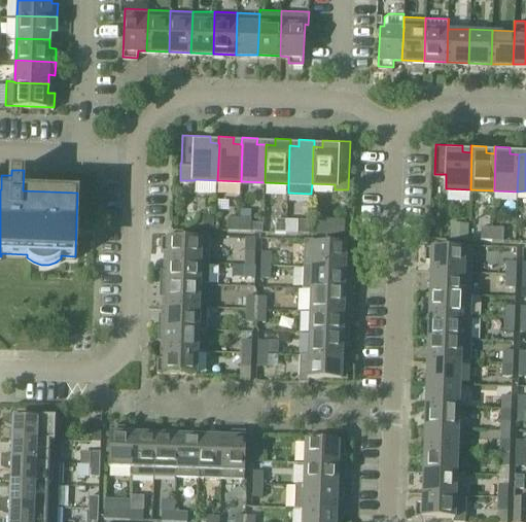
[(204,214),(204,224),(214,224),(214,214),(204,214)]
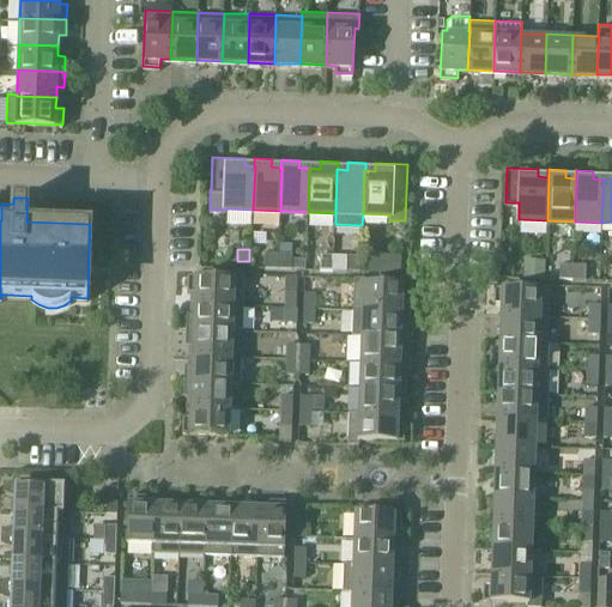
[(278,265),(279,250),(266,250),(266,265),(278,265)]
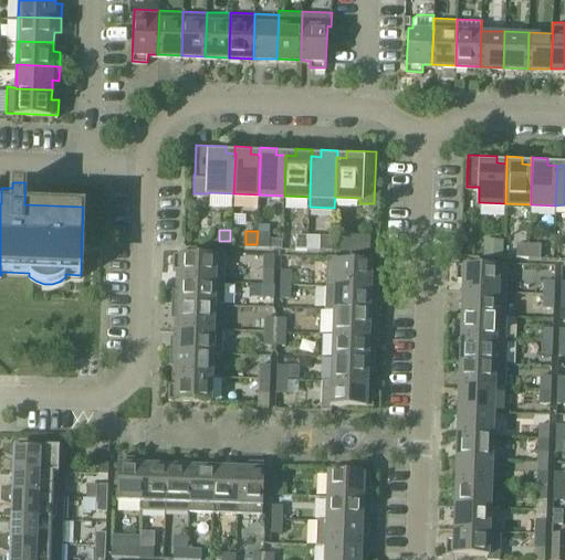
[(258,231),(257,244),(270,245),(270,232),(258,231)]
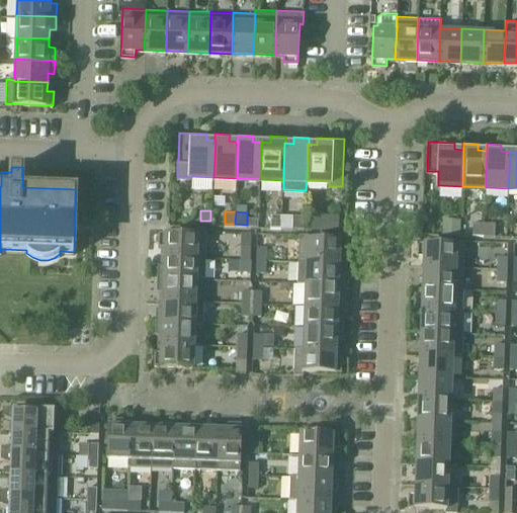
[(281,226),(281,212),(271,212),(270,226),(281,226)]
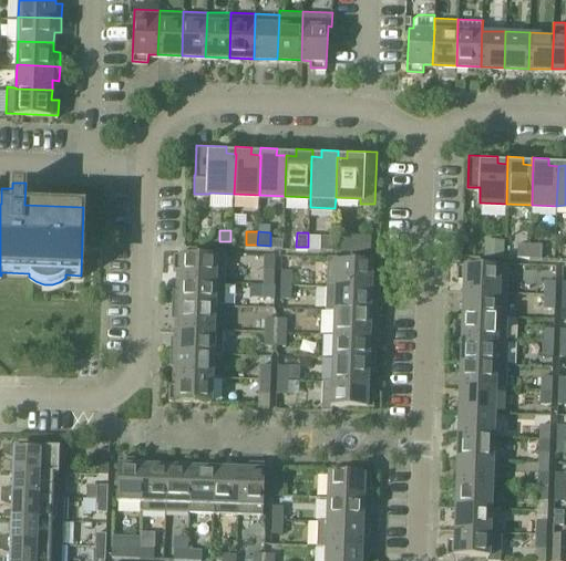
[(308,232),(308,247),(320,248),(321,234),(308,232)]
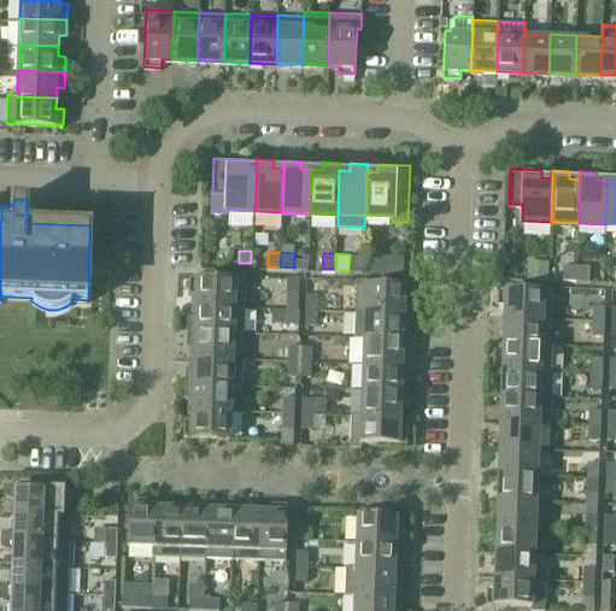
[(391,259),(391,271),(403,272),(403,259),(391,259)]
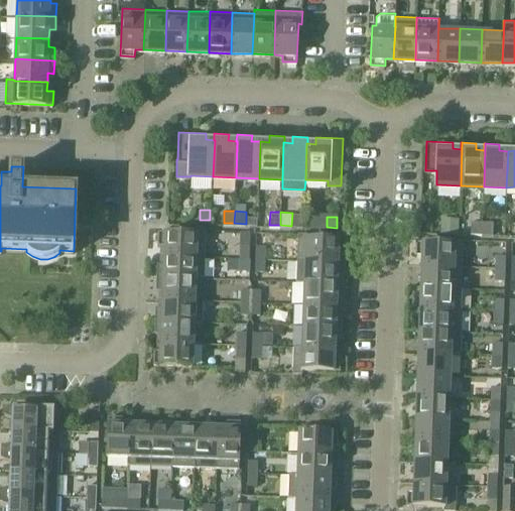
[(441,217),(440,231),(457,232),(458,217),(441,217)]
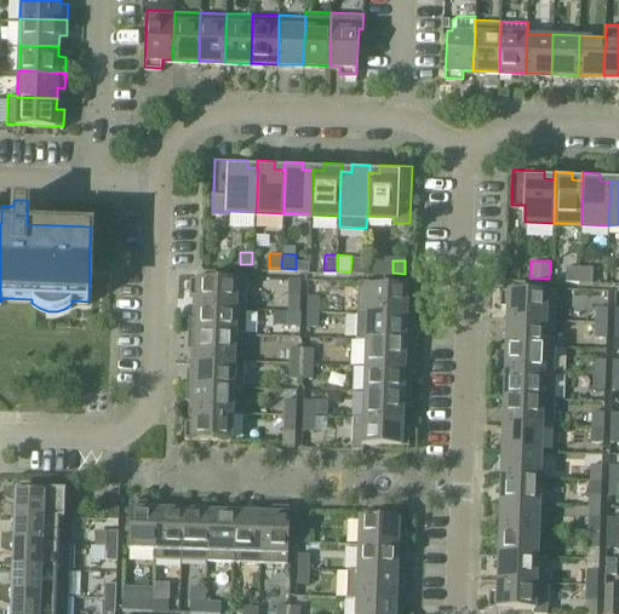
[(592,280),(592,264),(566,263),(566,279),(592,280)]
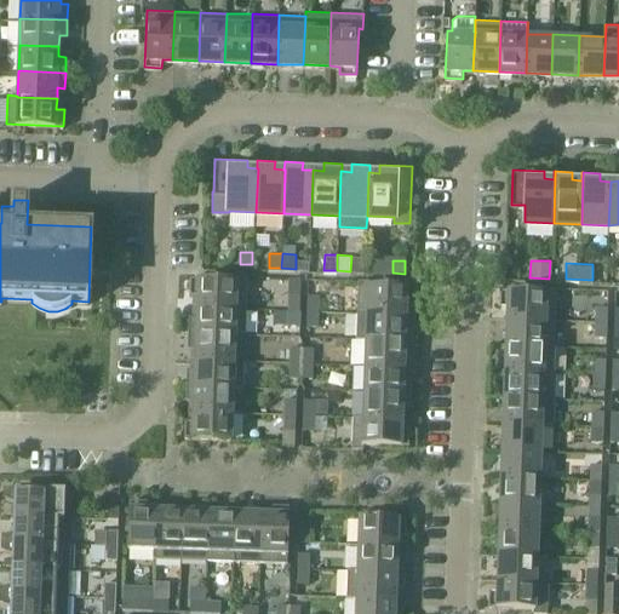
[(198,304),(246,305),(247,279),(190,276),(189,293),(198,293),(198,304)]
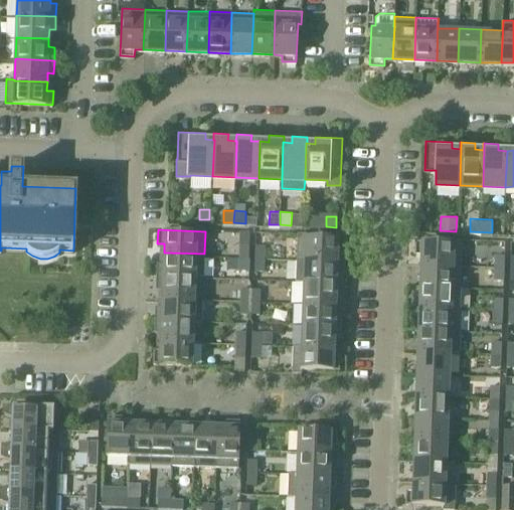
[(297,258),(337,259),(338,250),(344,250),(345,236),(307,234),(307,231),(298,231),(297,258)]
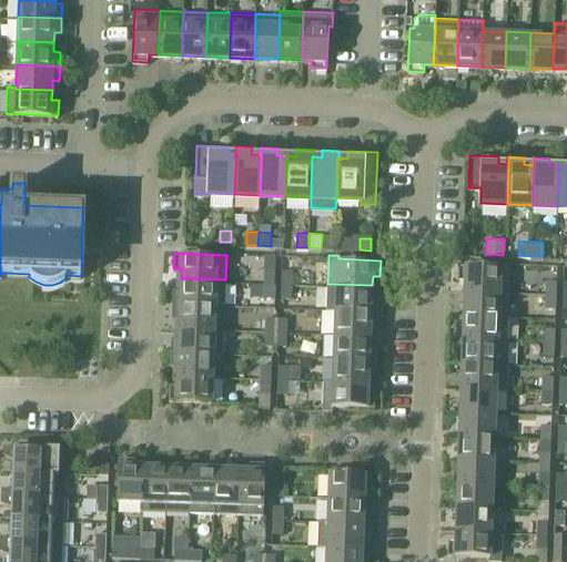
[(464,288),(509,290),(509,266),(458,264),(457,279),(465,279),(464,288)]
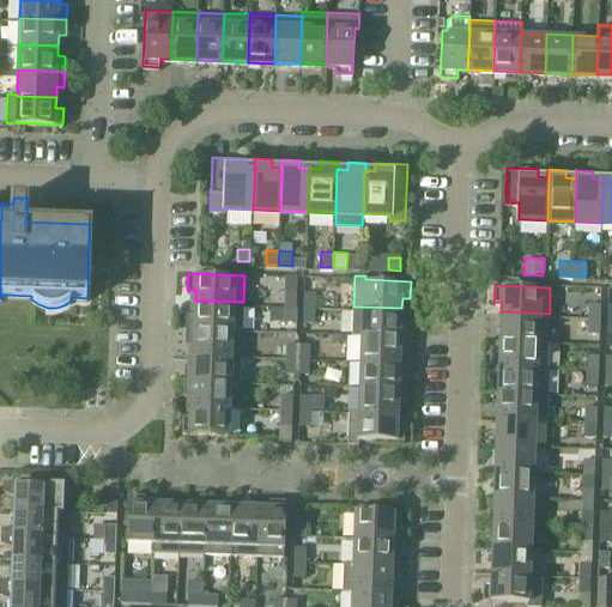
[(285,304),(297,304),(297,289),(285,289),(285,304)]
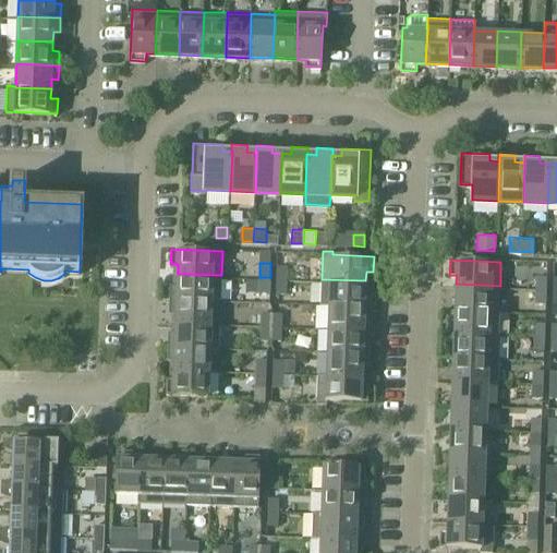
[(276,277),(287,278),(287,264),(277,264),(276,277)]
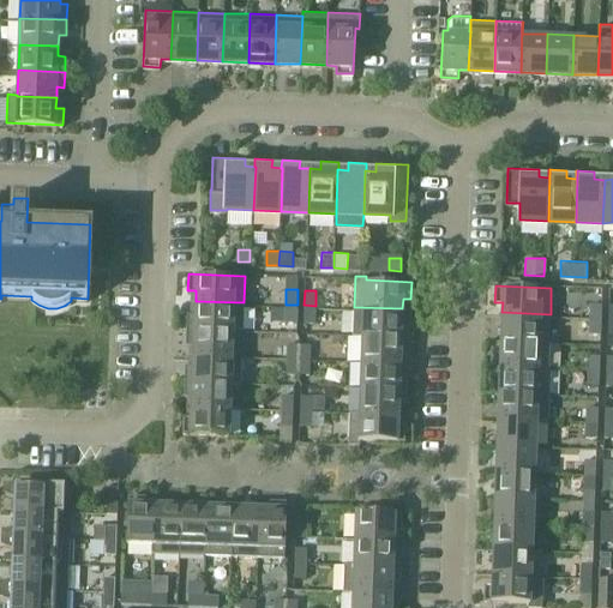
[(242,329),(244,302),(196,301),(194,311),(187,311),(186,326),(242,329)]
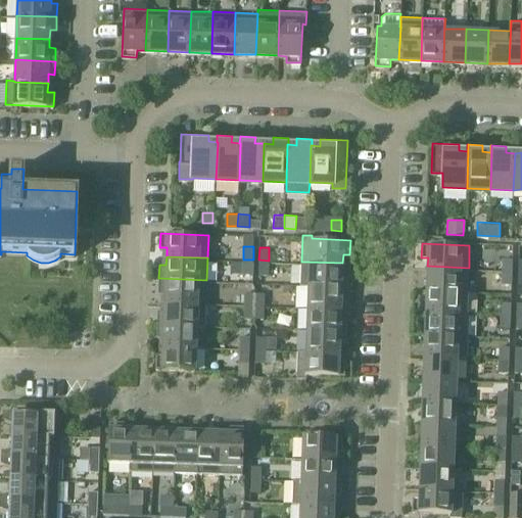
[(513,256),(503,256),(503,269),(512,270),(513,256)]
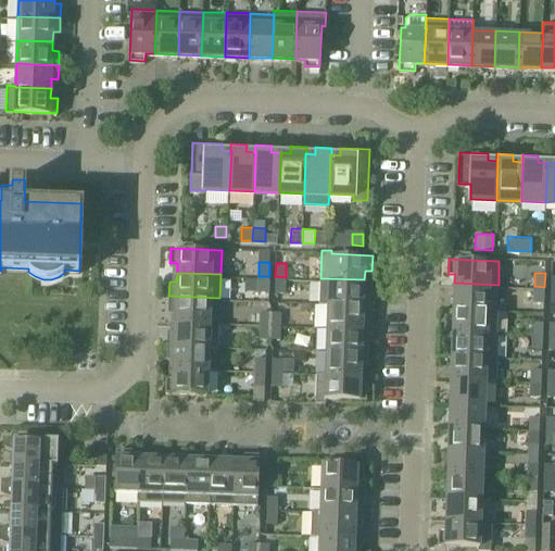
[(268,289),(269,276),(259,276),(259,289),(268,289)]
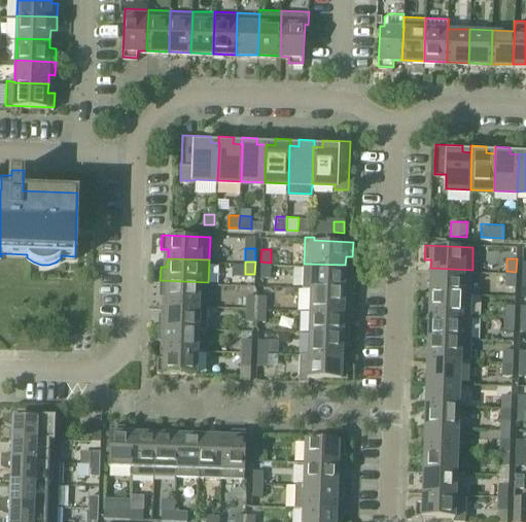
[(271,275),(271,263),(260,262),(260,275),(271,275)]
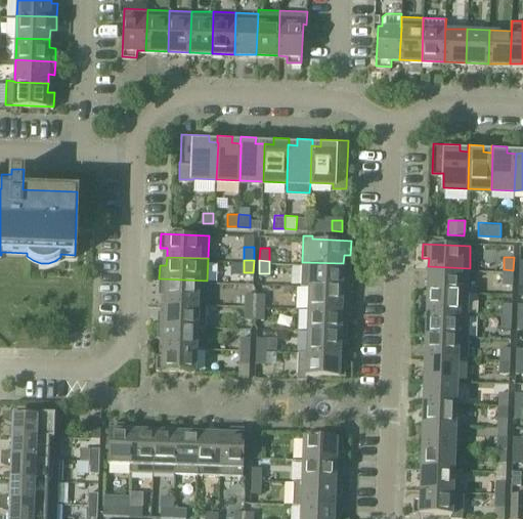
[(343,272),(343,263),(302,262),(301,284),(310,285),(349,286),(349,272),(343,272)]
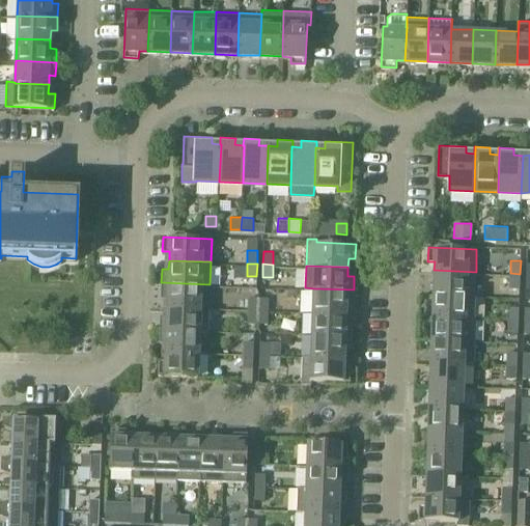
[(475,294),(476,272),(434,270),(433,293),(475,294)]
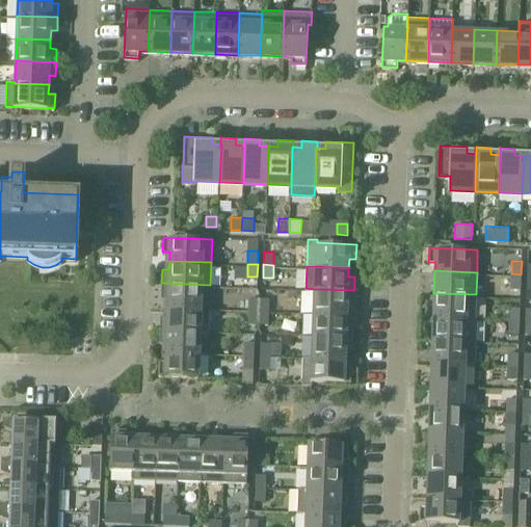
[(510,287),(521,287),(521,274),(511,273),(510,287)]
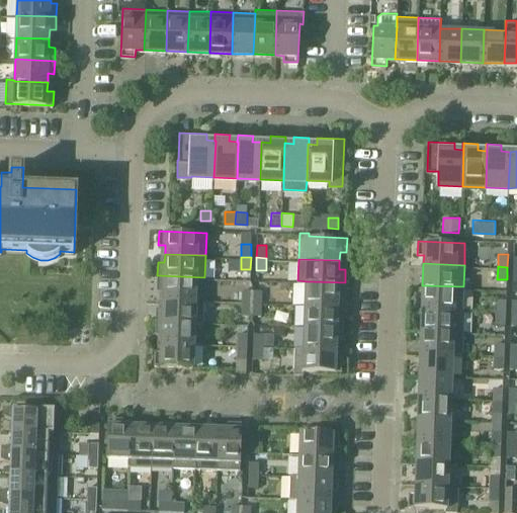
[(203,298),(204,277),(157,275),(157,288),(163,288),(163,297),(203,298)]
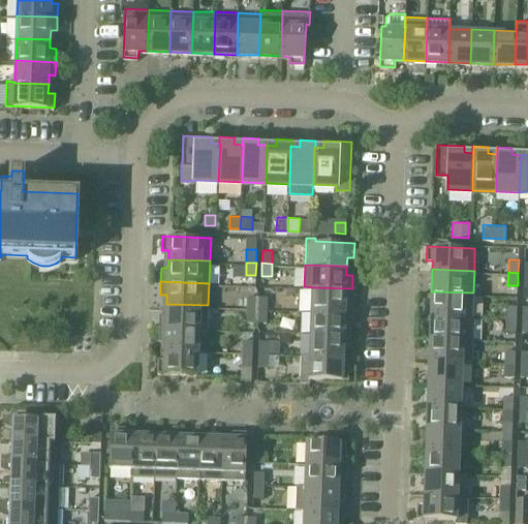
[(352,302),(352,288),(313,287),(312,309),(345,310),(345,302),(352,302)]
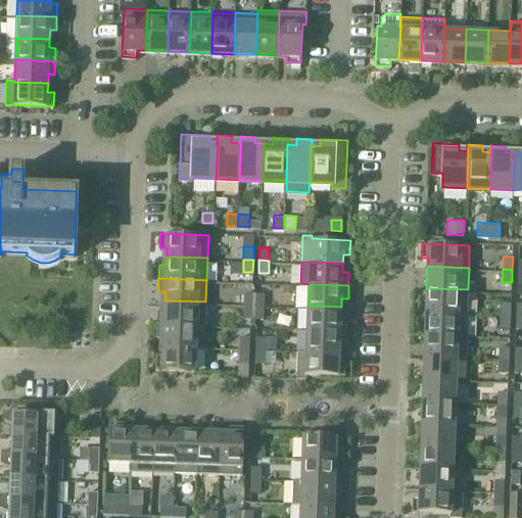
[(467,312),(468,289),(426,288),(426,311),(467,312)]
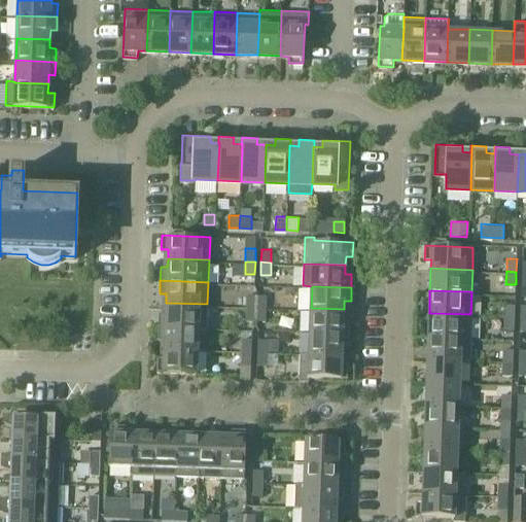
[(246,306),(256,306),(256,293),(247,293),(246,306)]
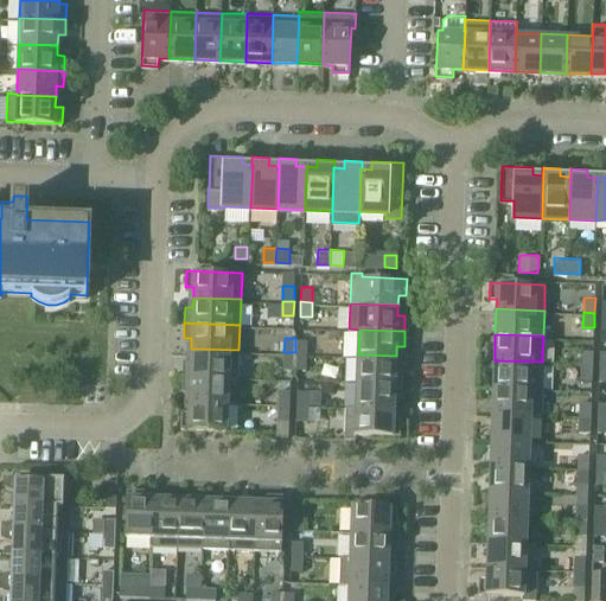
[(307,339),(295,338),(295,352),(306,353),(307,339)]
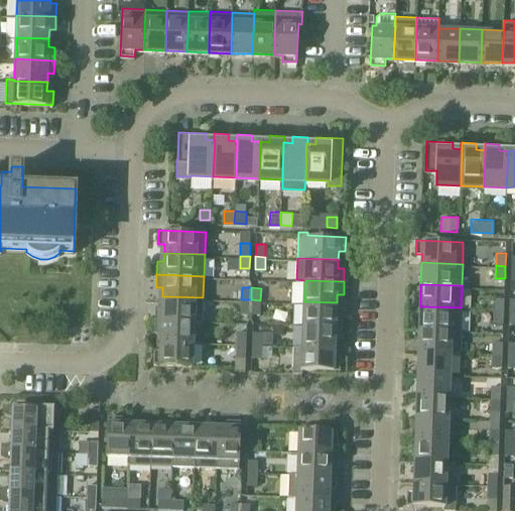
[(203,320),(203,297),(162,296),(162,304),(155,304),(155,317),(203,320)]
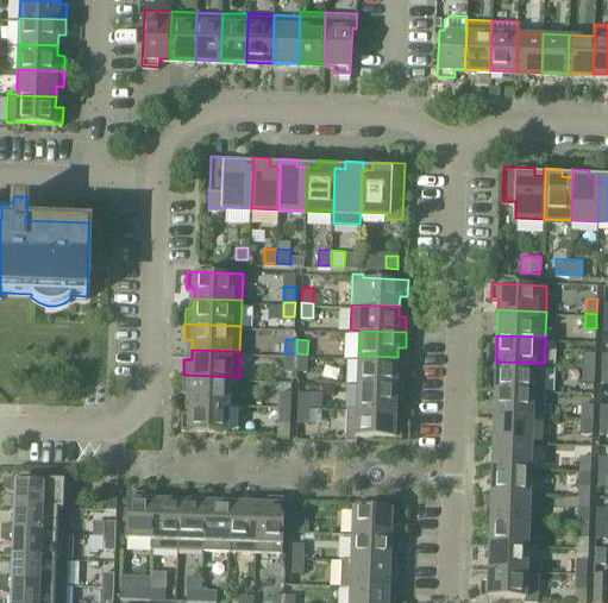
[(595,350),(584,350),(583,364),(595,365),(595,350)]
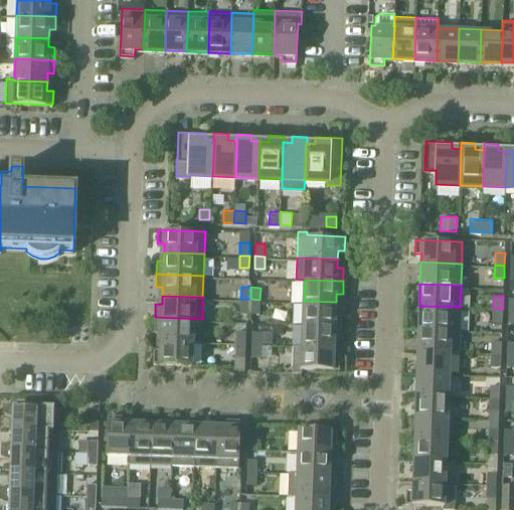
[(240,312),(249,312),(250,299),(240,299),(240,312)]
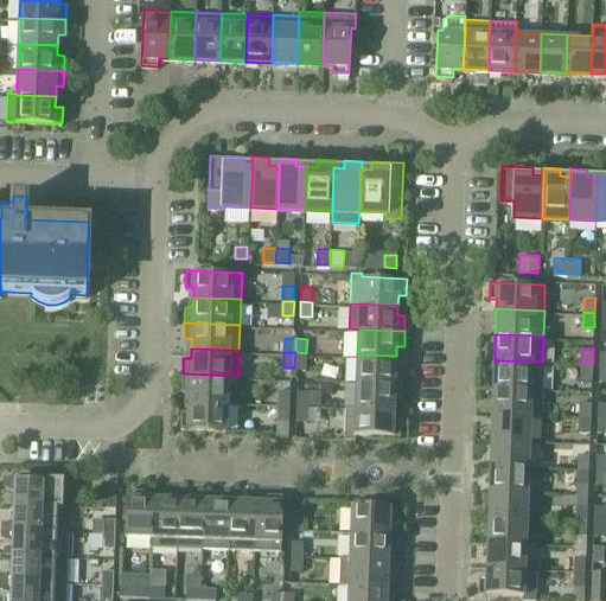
[(294,368),(306,369),(306,353),(295,352),(294,368)]
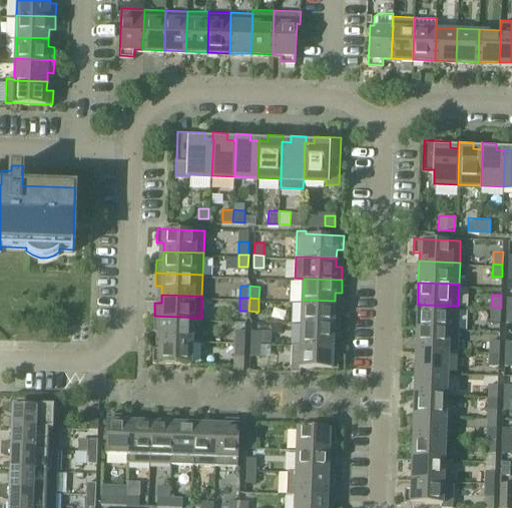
[(335,310),(335,301),(303,300),(303,322),(340,323),(341,310),(335,310)]
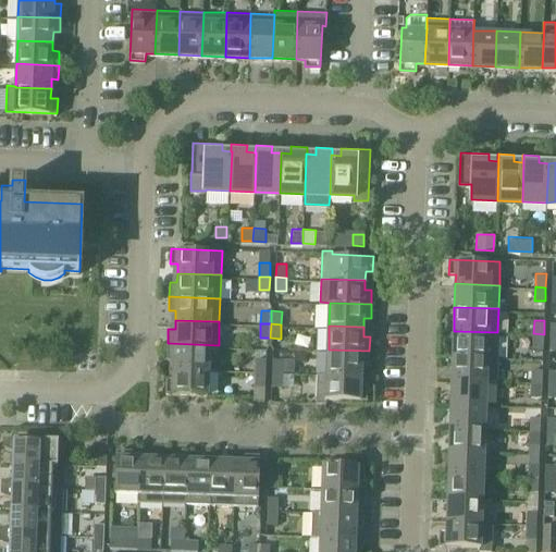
[(497,332),(454,331),(453,354),(498,356),(499,332),(497,332)]
